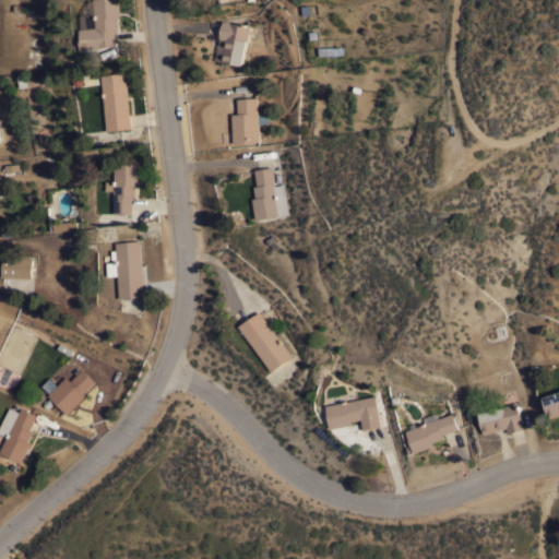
[(117,0),(119,15),(116,16),(117,28),(114,28),(115,45),(81,48),(79,35),(81,34),(80,28),(96,27),(93,0),(117,0)]
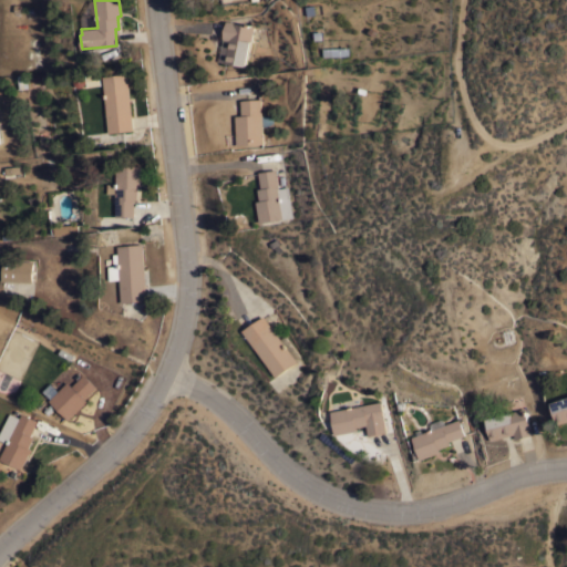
[(246,65),(225,62),(228,39),(222,39),(225,20),(234,21),(234,22),(253,26),(246,65)]
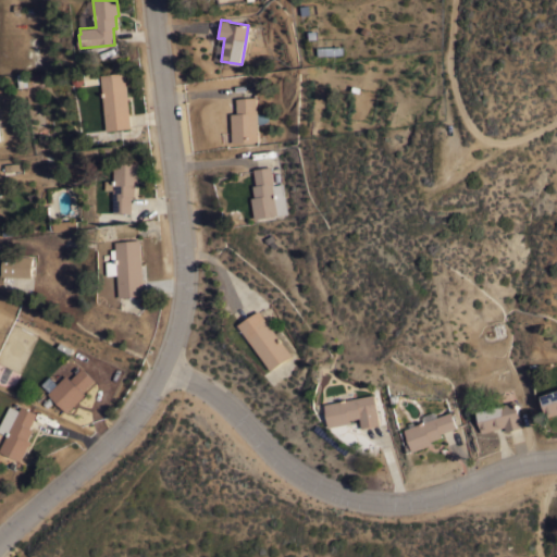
[(343,46),(343,54),(319,54),(318,47),(343,46)]
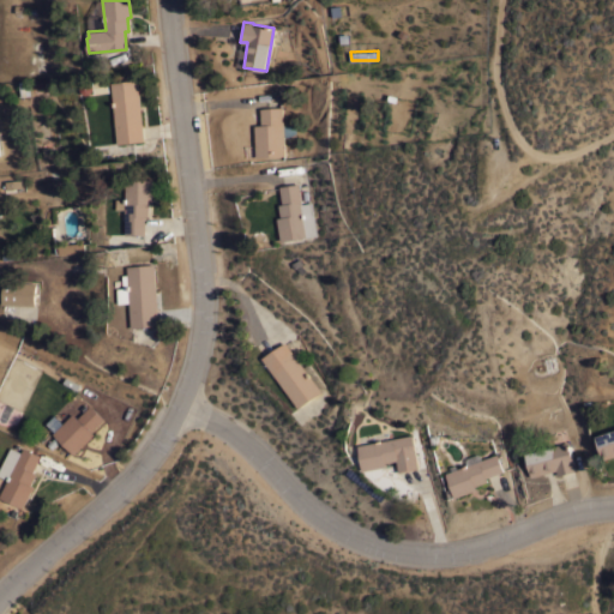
[(144,139),(118,143),(110,82),(137,79),(144,139)]
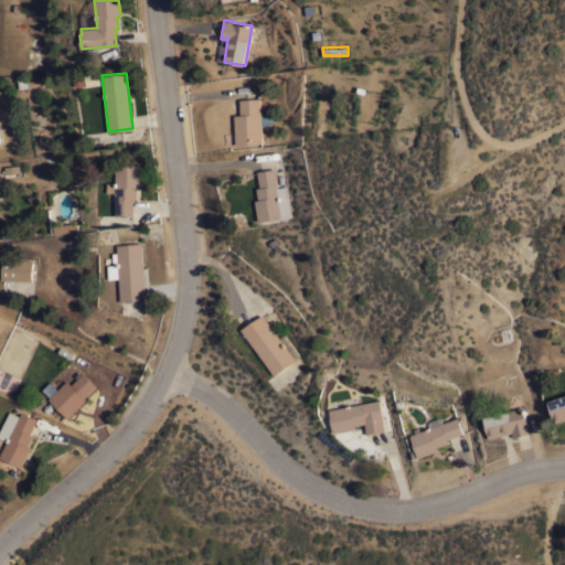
[(260,115),(272,114),(272,125),(262,126),(263,142),(236,145),(234,115),(241,114),(240,99),(259,98),(260,115)]
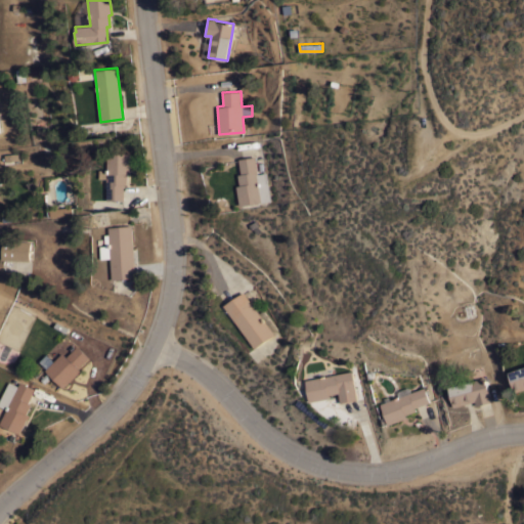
[(99,178),(99,169),(106,169),(106,153),(130,153),(130,173),(127,173),(127,183),(124,183),(124,200),(107,200),(106,178),(99,178)]
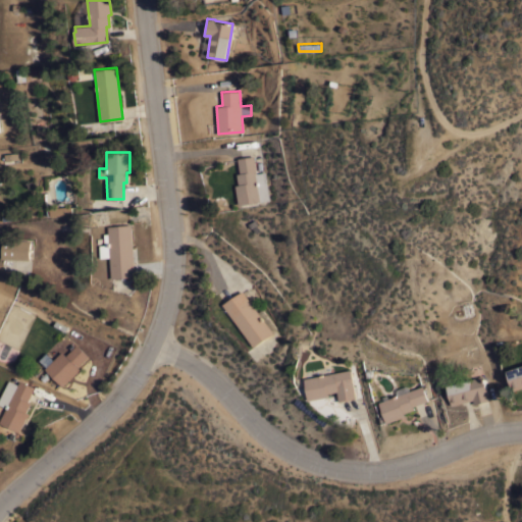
[(256,172),(263,171),(268,199),(239,204),(236,185),(239,184),(237,173),(240,172),(238,158),(253,155),(256,172)]
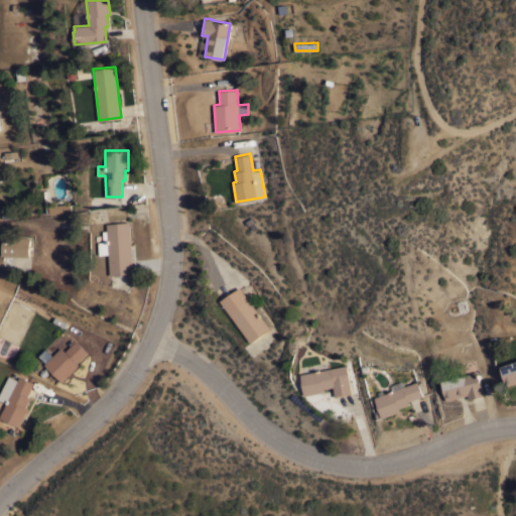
[(134,273),(111,275),(109,254),(101,255),(99,242),(104,241),(103,230),(107,230),(106,223),(129,221),(134,273)]
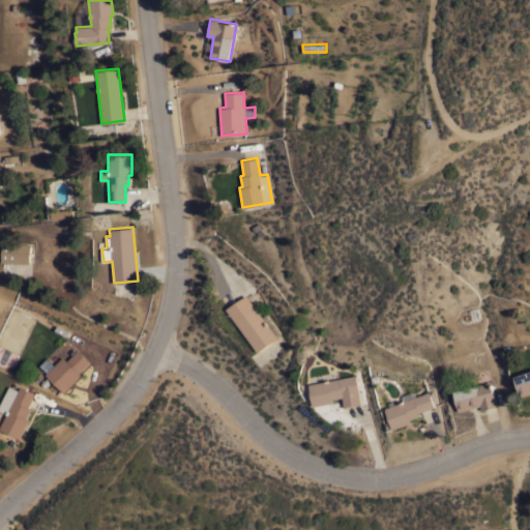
[(30,243),(30,253),(33,253),(33,255),(29,255),(29,263),(1,262),(2,242),(30,243)]
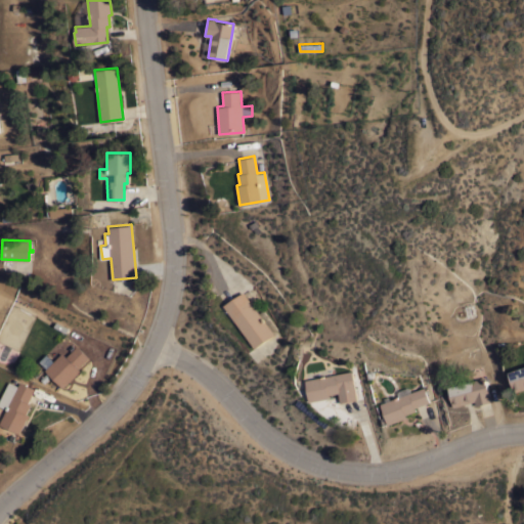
[(258,312),(262,309),(277,331),(273,333),(274,334),(255,347),(224,305),(243,292),(258,312)]
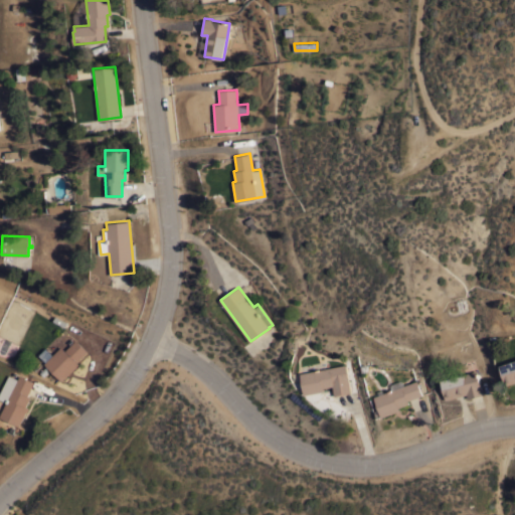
[(87,351),(76,361),(78,363),(62,380),(44,363),(60,346),(64,350),(75,339),(87,351)]
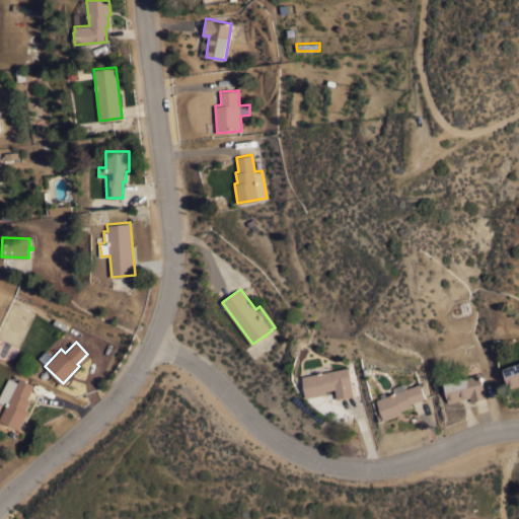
[(518,385),(511,388),(504,368),(518,363),(518,385)]
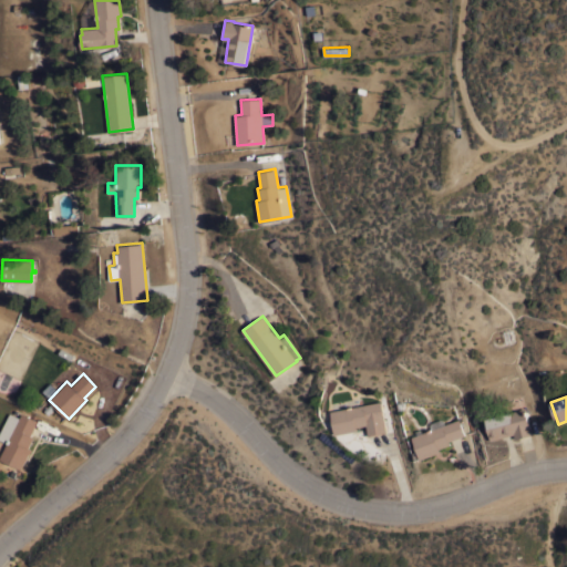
[(380,401),(387,432),(369,435),(367,424),(357,426),(357,430),(336,434),(331,411),(380,401)]
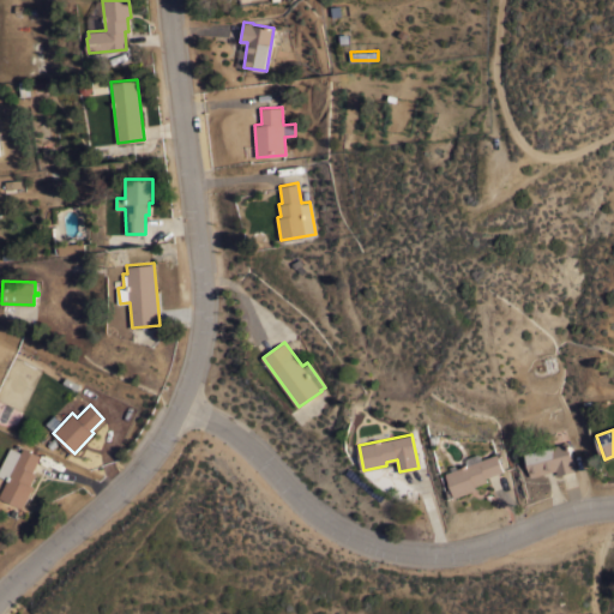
[(569,441),(573,463),(575,462),(577,470),(558,475),(555,469),(531,476),(525,452),(569,441)]
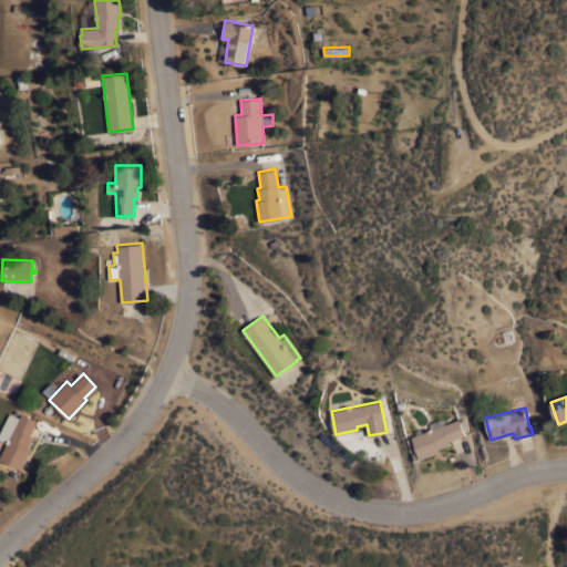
[(0,459),(8,443),(0,439),(0,433),(10,413),(11,413),(13,409),(19,411),(17,416),(20,418),(21,412),(38,420),(31,435),(34,436),(29,447),(32,449),(23,468),(0,459)]
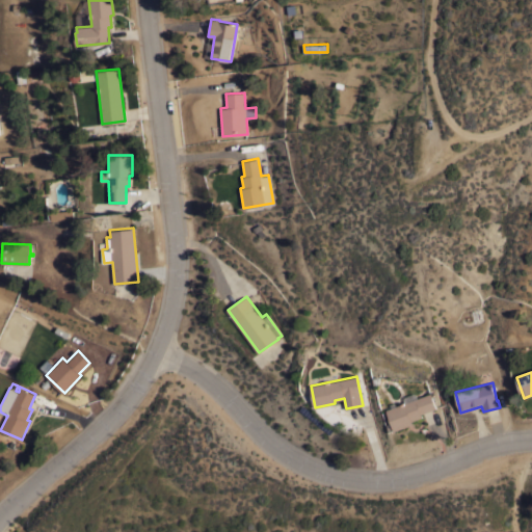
[(392,407),(390,403),(395,402),(396,405),(404,402),(403,398),(404,396),(413,393),(416,394),(418,398),(430,393),(436,407),(421,414),(422,417),(413,420),(414,424),(395,431),(394,429),(390,431),(387,424),(392,423),(387,409),(392,407)]
